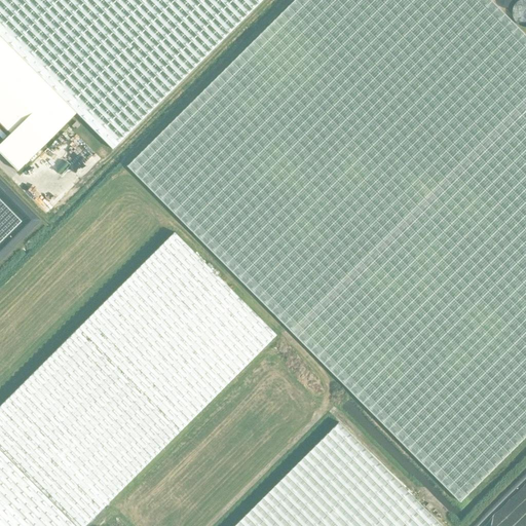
[(0,0),(0,36),(76,113),(112,149),(262,0),(0,0)]
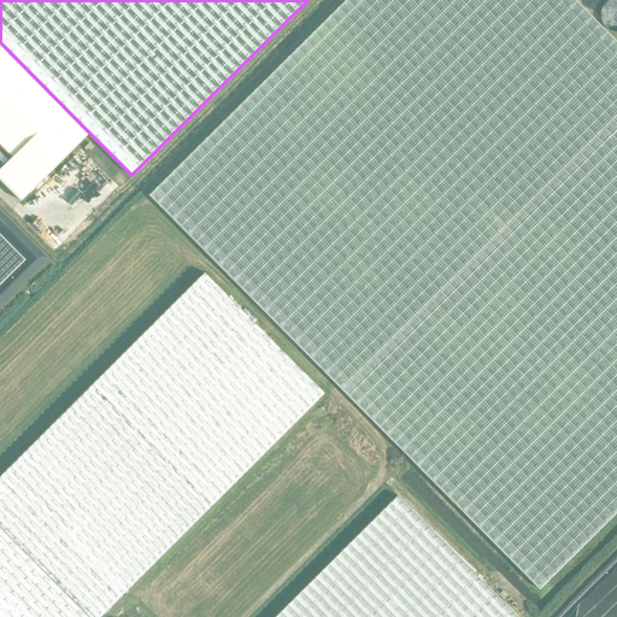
[(616,512),(616,41),(576,0),(347,0),(151,195),(540,589),(616,512)]
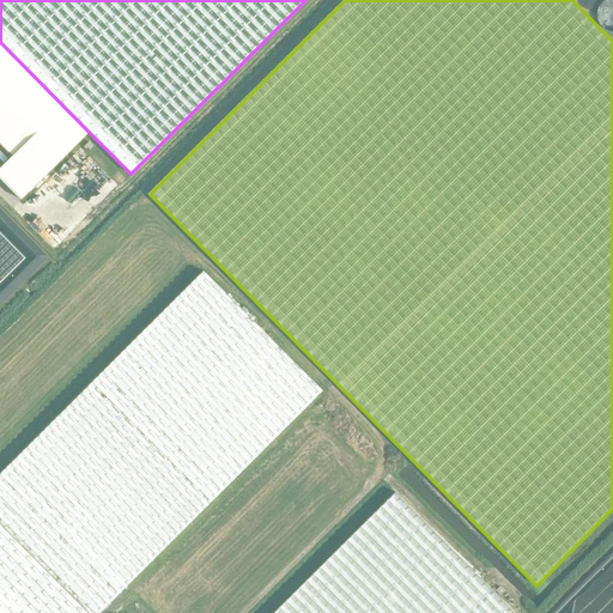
[(0,167),(0,178),(20,200),(89,132),(0,42),(0,145),(11,157),(0,167)]
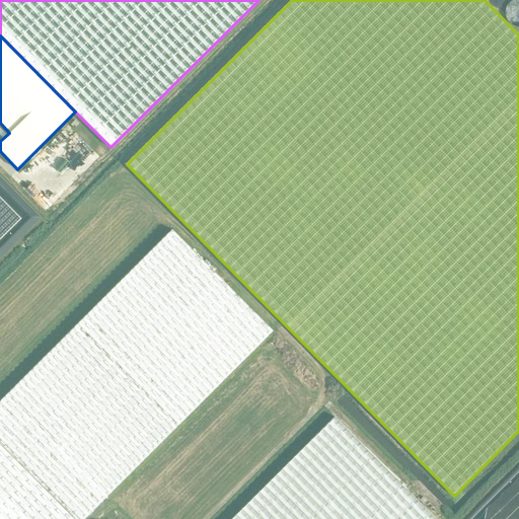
[(83,518),(273,330),(171,229),(0,400),(0,518),(83,518)]
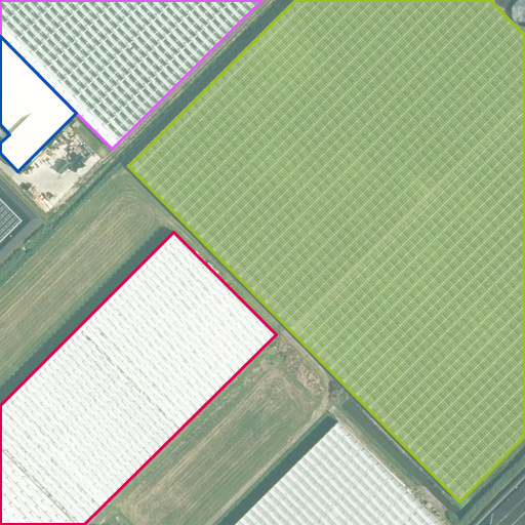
[(440,524),(337,421),(334,425),(233,524),(440,524)]
